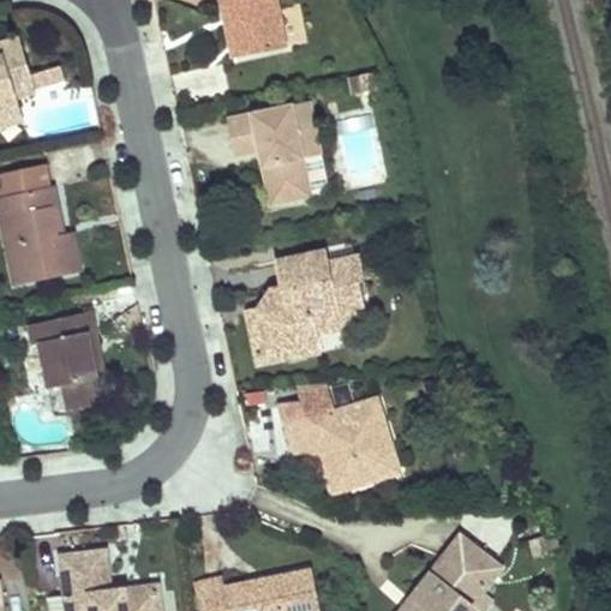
[(220,0),(222,13),(234,11),(243,55),(286,47),(277,0),(220,0)]
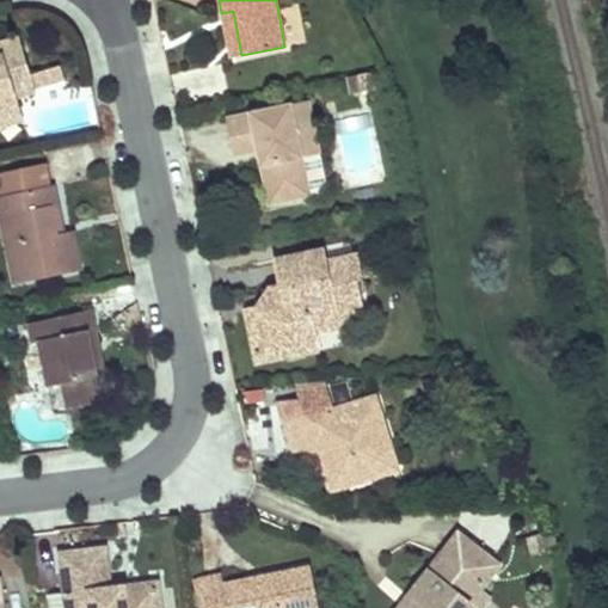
[(241,55),(233,11),(221,13),(231,57),(241,55)]
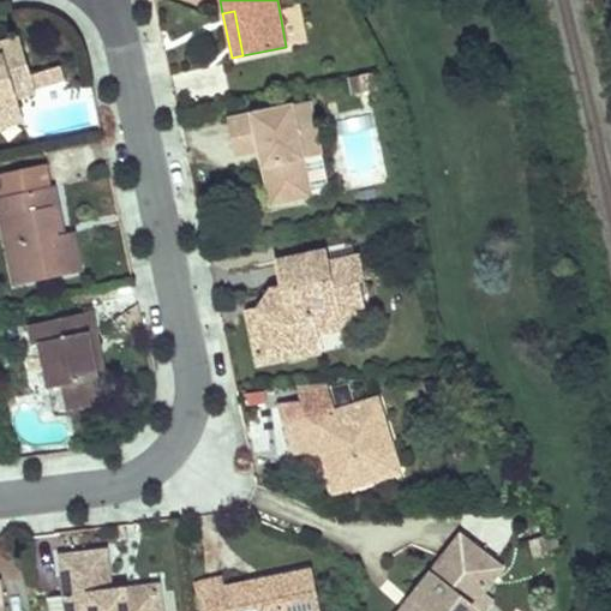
[(0,112),(16,108),(12,99),(31,93),(30,89),(27,76),(15,36),(0,40),(0,112)]
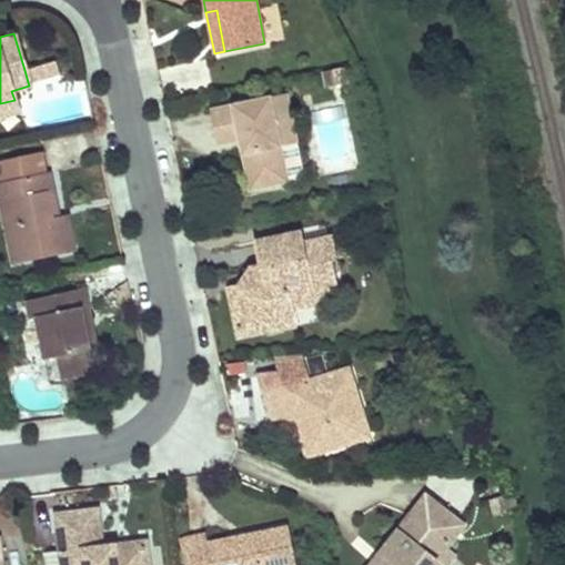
[(56,73),(52,61),(37,67),(40,78),(56,73)]
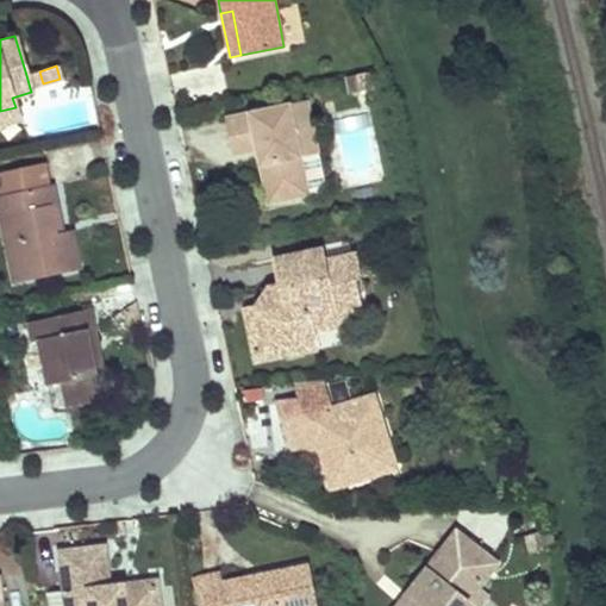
[(43,83),(39,72),(26,75),(30,88),(43,83)]
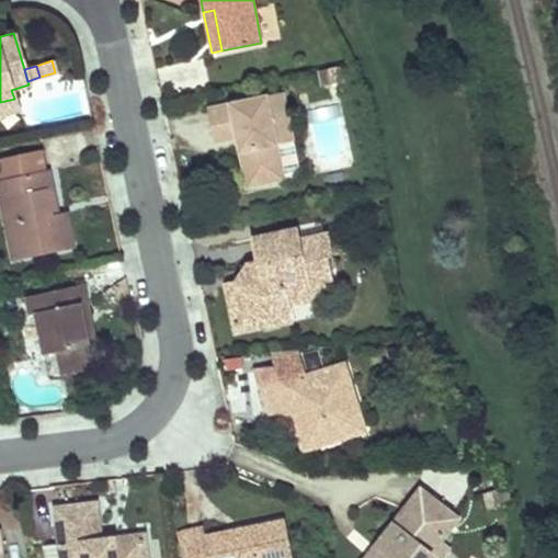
[(246,146),(237,147),(246,183),(283,174),(294,172),(299,168),(282,91),(206,107),(213,139),(235,135),(242,133),(246,146)]
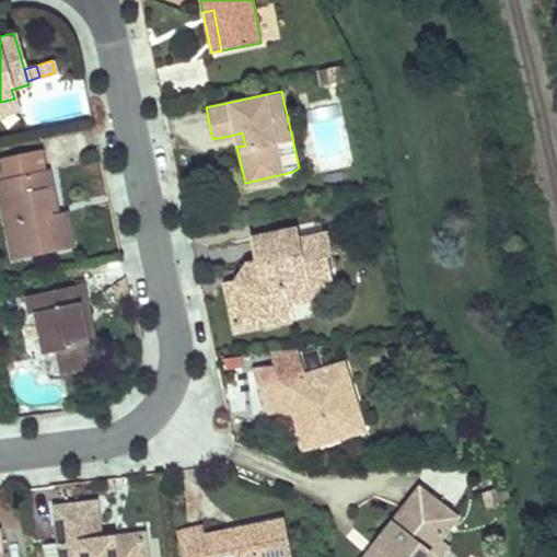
[(14,99),(0,102),(0,113),(16,108),(14,99)]
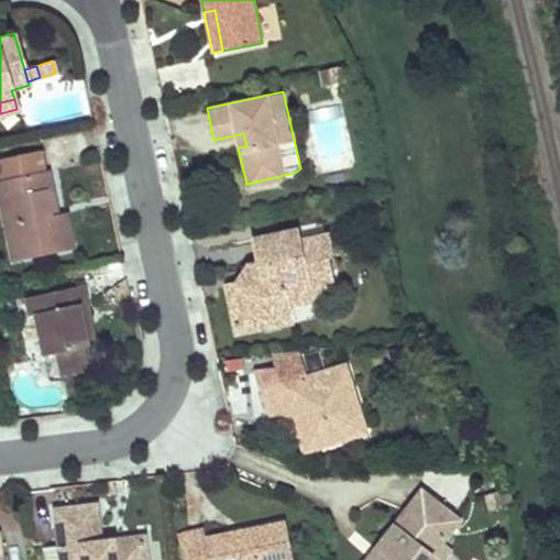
[(246,146),(243,133),(235,135),(238,147),(246,146)]
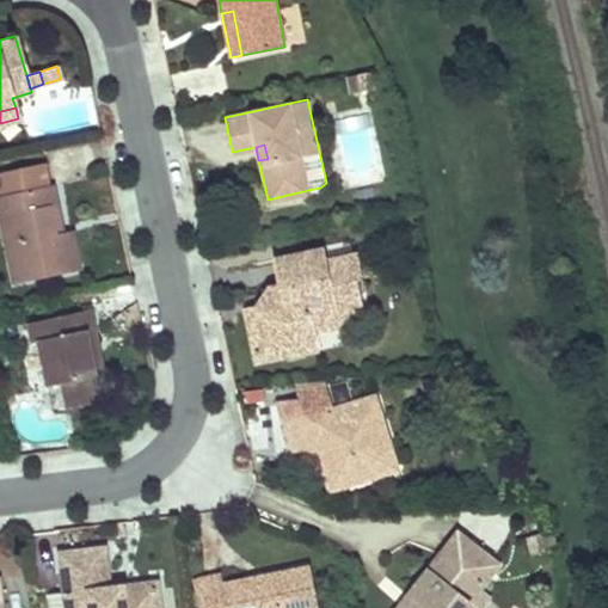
[(14,287),(81,272),(73,233),(65,235),(55,237),(54,229),(56,229),(53,209),(59,208),(54,188),(0,198),(0,217),(14,287)]
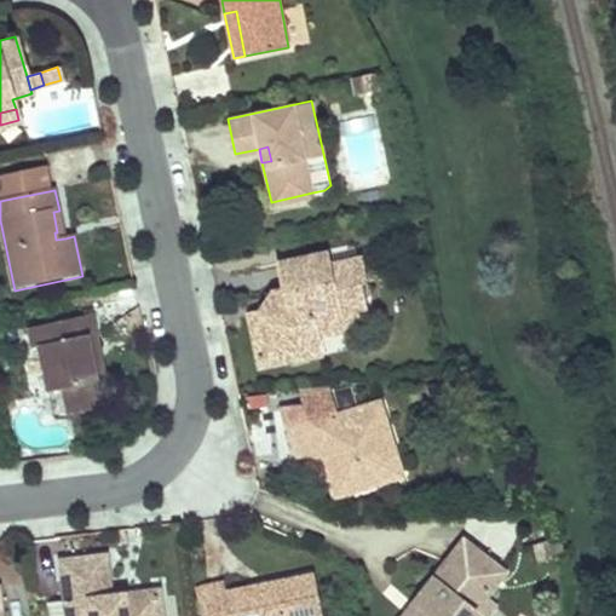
[(56,240),(65,239),(59,211),(53,212),(57,232),(55,232),(56,240)]
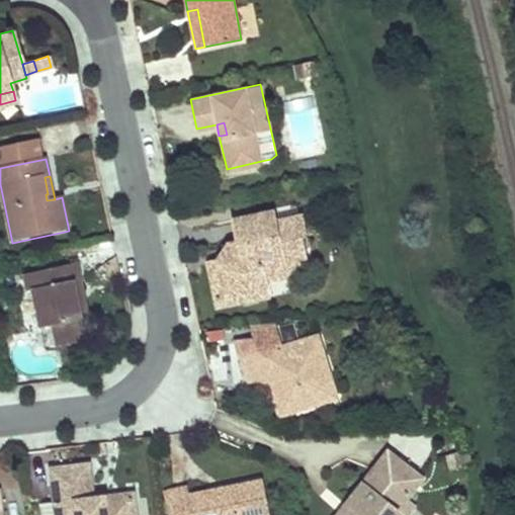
[(273,219),(296,213),(295,205),(271,210),(273,219)]
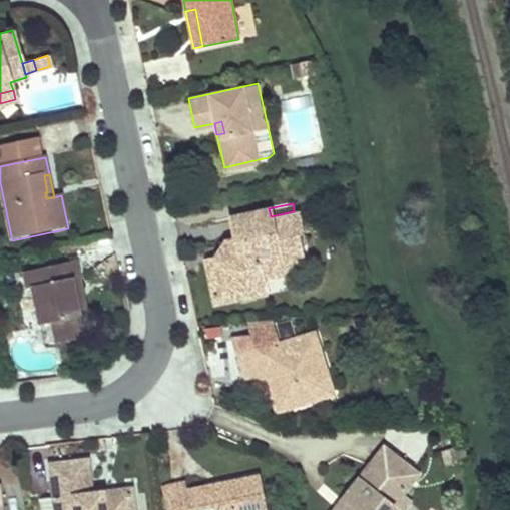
[(269,208),(227,217),(232,237),(242,235),(245,248),(220,255),(204,258),(213,303),(267,292),(261,263),(301,253),(297,233),(304,231),(300,210),(294,211),(271,216),(269,208)]
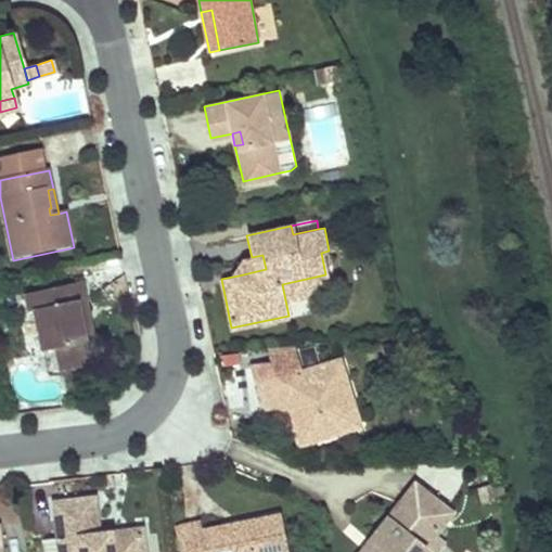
[(266,269),(262,255),(252,257),(236,261),(239,276),(266,269)]
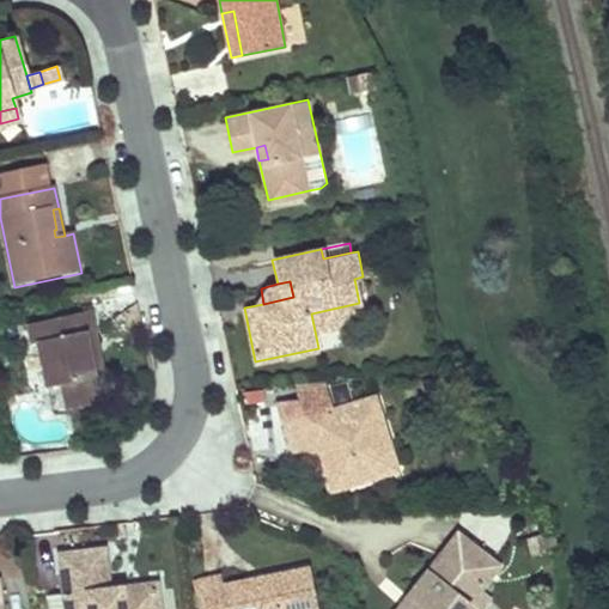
[(61,383),(66,408),(104,401),(99,372),(91,375),(81,329),(91,328),(87,314),(28,326),(30,340),(36,339),(44,385),(61,383)]
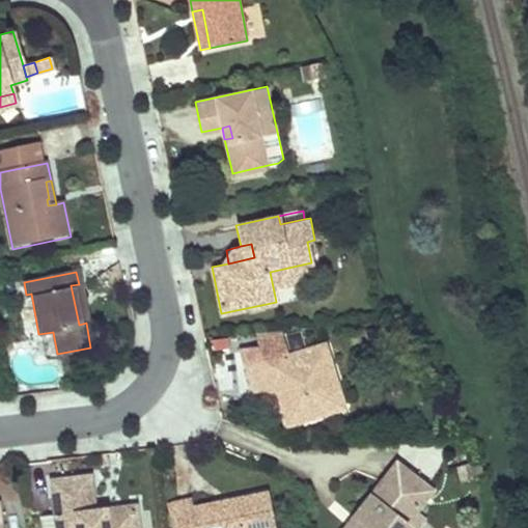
[(86,323),(79,284),(71,285),(79,325),(86,323)]
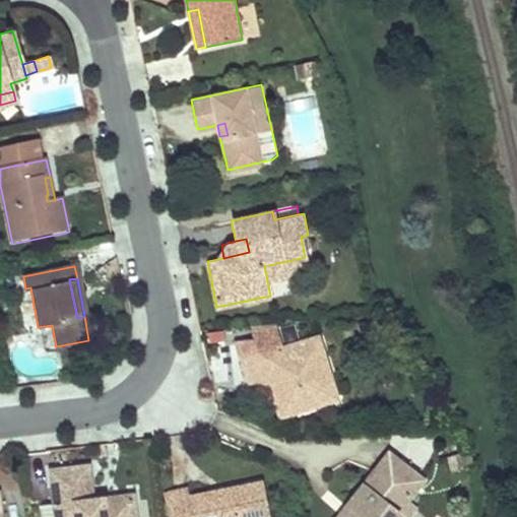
[(313,336),(240,361),(247,382),(256,379),(264,376),(269,389),(277,415),(309,406),(306,396),(329,389),(313,336)]
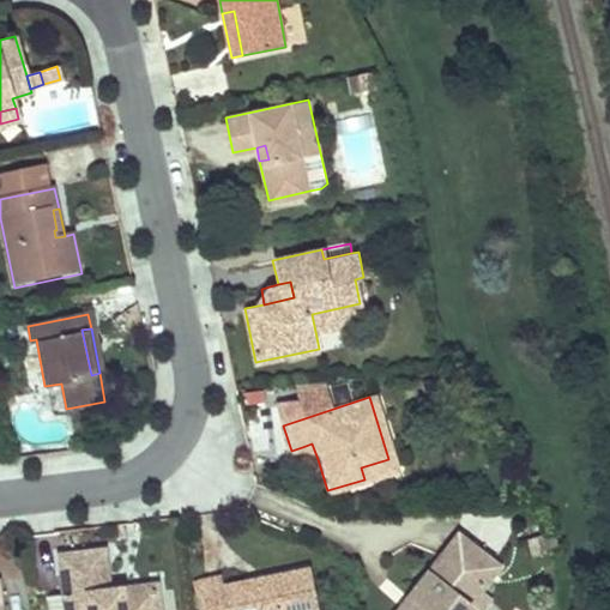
[(312,444),(302,447),(308,463),(318,459),(312,444)]
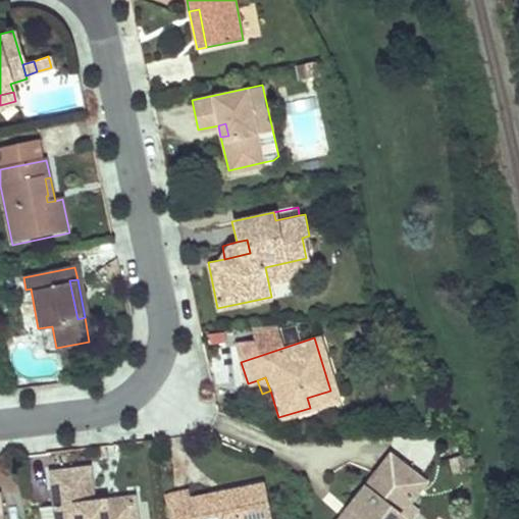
[(307,398),(310,408),(333,400),(330,391),(307,398)]
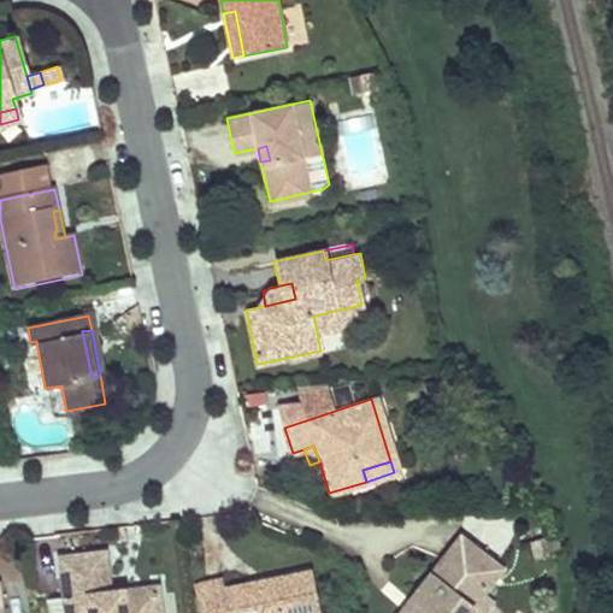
[(496,566),(453,534),(408,595),(414,600),(404,612),(461,612),(477,593),(496,566)]
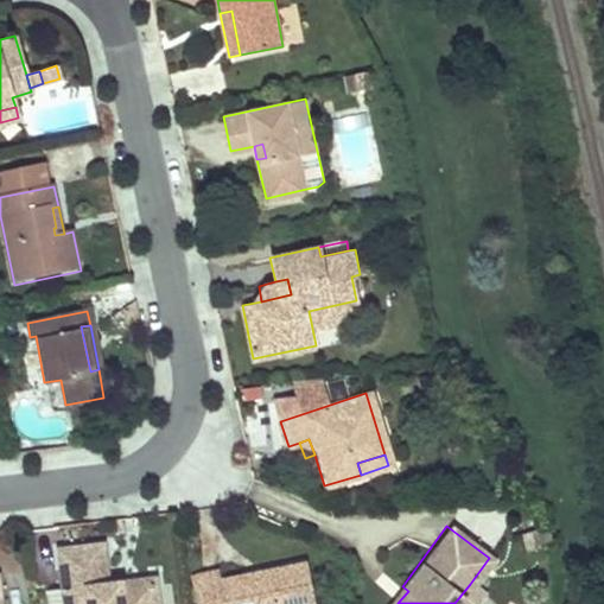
[(541,531),(517,536),(522,557),(546,551),(541,531)]
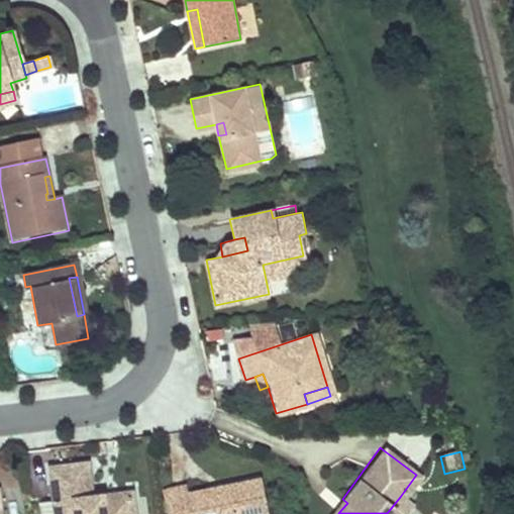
[(86,459),(47,465),(53,513),(131,513),(129,489),(97,493),(98,503),(83,504),(82,494),(90,494),(86,459)]
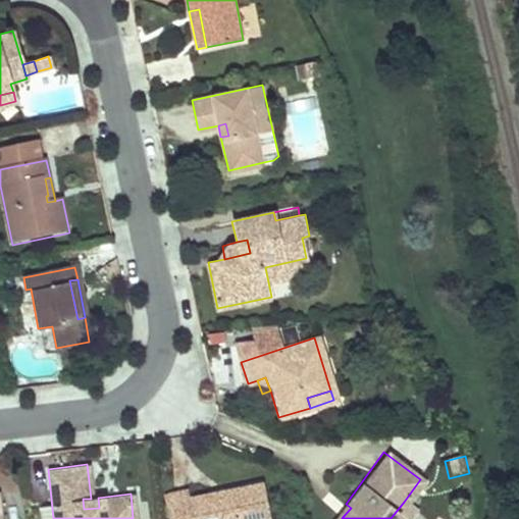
[(220,495),(218,487),(183,495),(182,487),(163,490),(168,518),(265,518),(258,480),(224,486),(226,494),(220,495)]
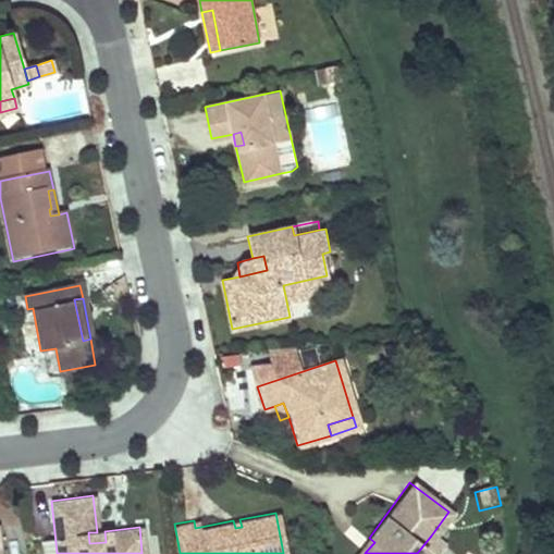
[(106,542),(105,531),(97,532),(88,532),(89,543),(106,542)]
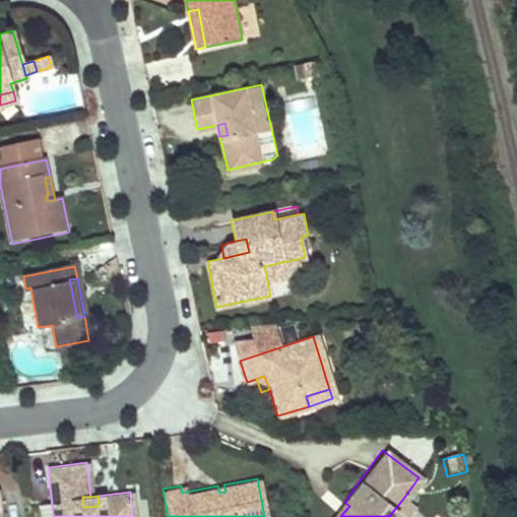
[(389,516),(400,516),(409,505),(402,500),(389,516)]
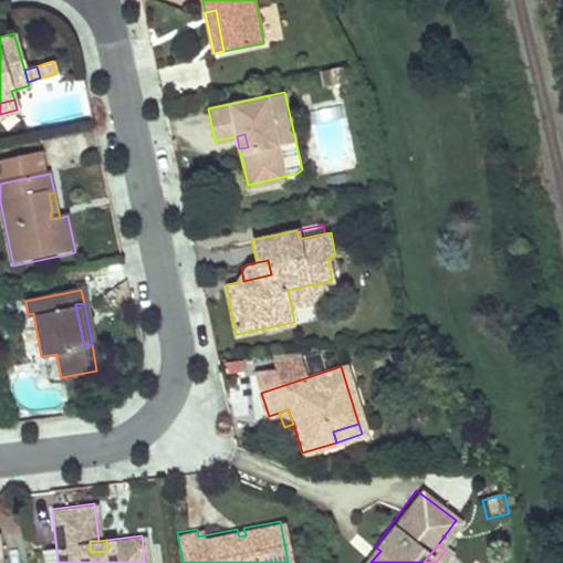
[(375,546),(362,562),(371,562),(381,551),(375,546)]
